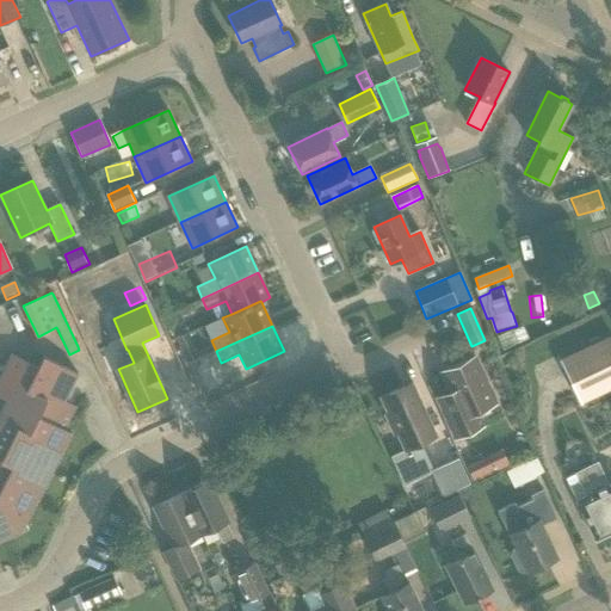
[(610,337),(561,360),(582,405),(610,392),(610,337)]
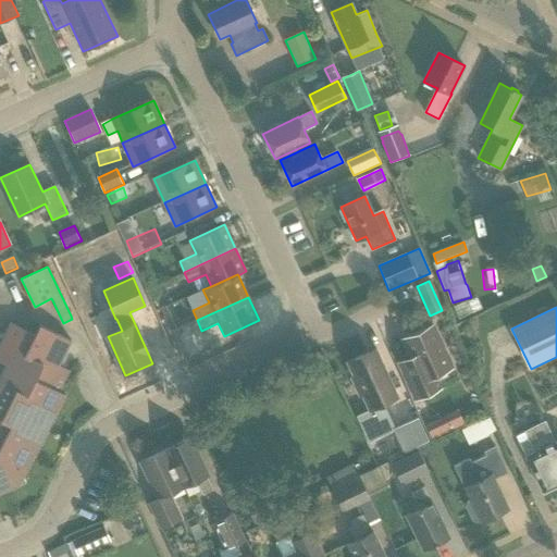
[(0,493),(27,483),(24,475),(34,456),(36,456),(66,395),(60,391),(66,379),(60,364),(72,341),(40,325),(35,336),(11,323),(0,344),(0,363),(7,367),(0,379),(0,493)]
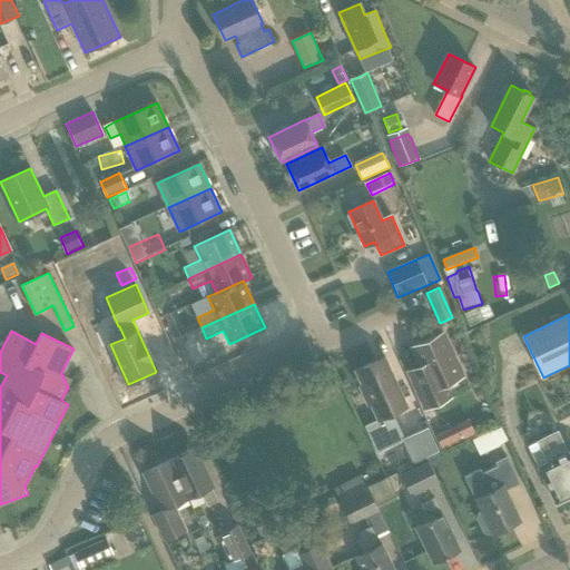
[(445,397),(468,387),(443,334),(414,347),(422,365),(410,371),(415,382),(426,408),(446,399),(445,397)]
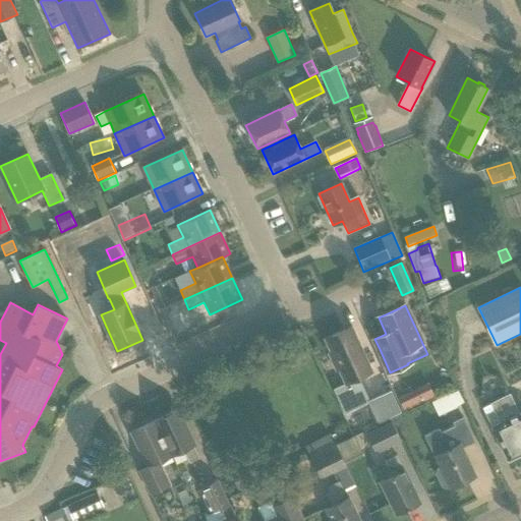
[(339,369),(346,384),(334,389),(346,413),(344,414),(348,423),(373,411),(369,403),(370,402),(359,378),(372,371),(352,327),(325,339),(332,353),(329,354),(337,371),(339,369)]
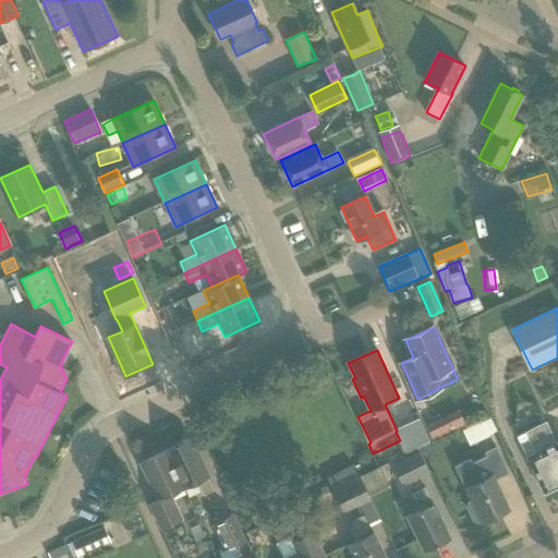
[(458,412),(426,427),(433,441),(465,426),(458,412)]
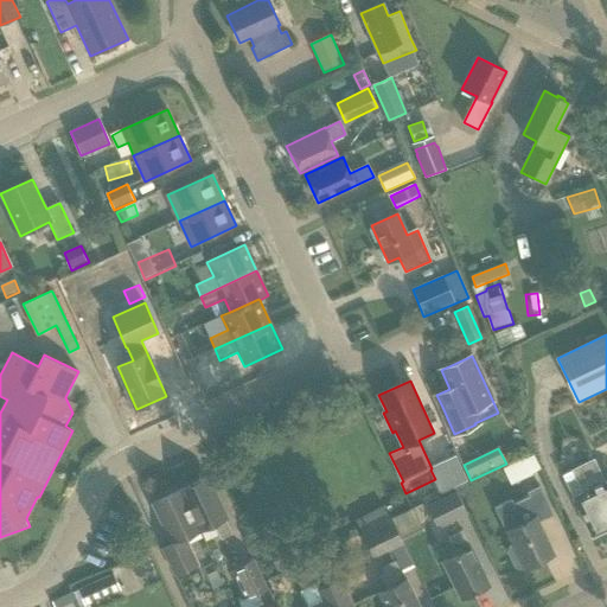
[(504,470),(512,486),(534,475),(534,474),(541,471),(534,455),(504,470)]
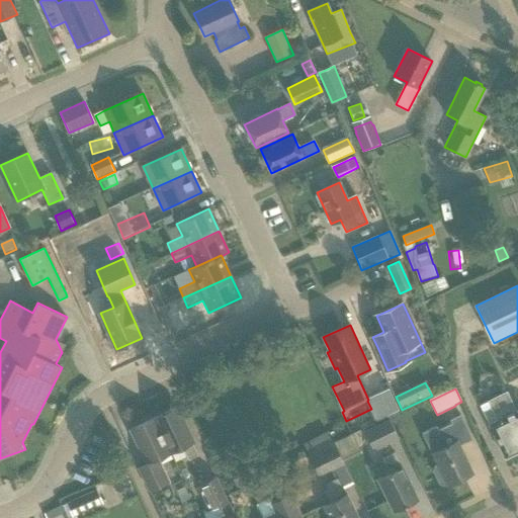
[(517,411),(517,412),(507,392),(488,401),(498,421),(489,425),(505,458),(517,451),(517,411)]
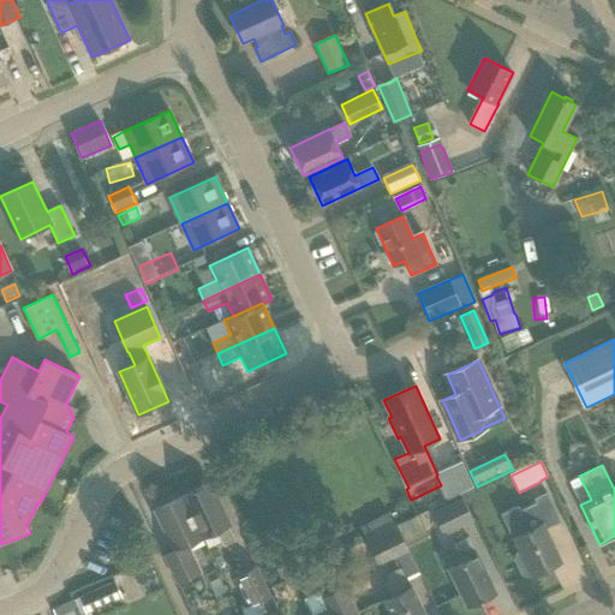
[(237,541),(209,484),(184,497),(203,538),(218,532),(225,547),(237,541)]
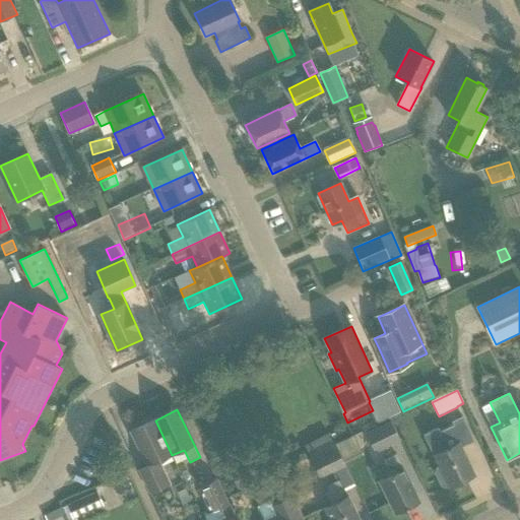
[(450,484),(452,486),(475,475),(461,447),(473,441),(462,417),(452,423),(453,426),(440,433),(438,429),(424,436),(439,468),(438,468),(437,472),(442,484),(446,486),(450,484)]
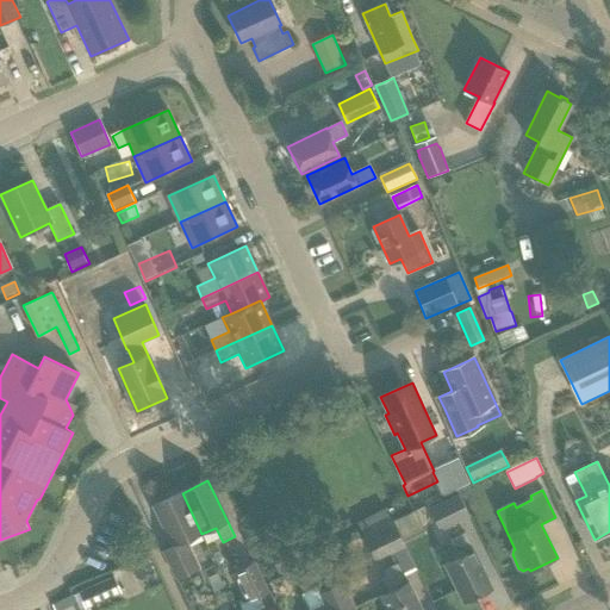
[(182,493),(156,505),(176,546),(165,552),(178,579),(201,568),(188,541),(201,534),(182,493)]
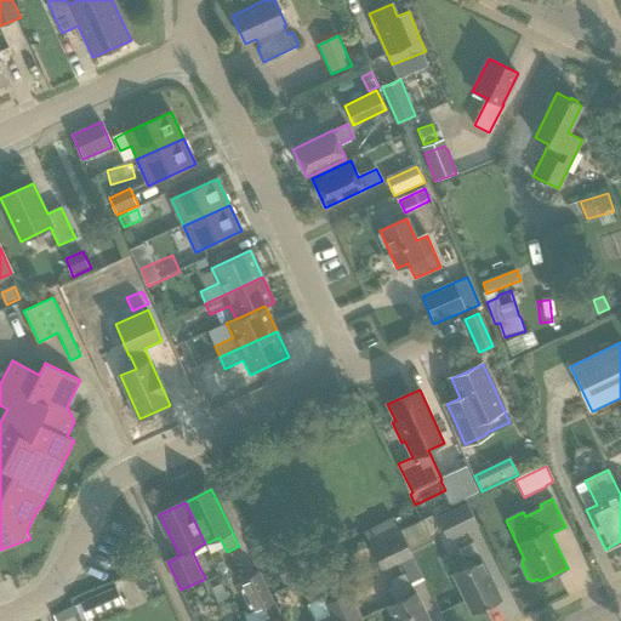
[(478,525),(467,502),(437,517),(448,540),(478,525)]
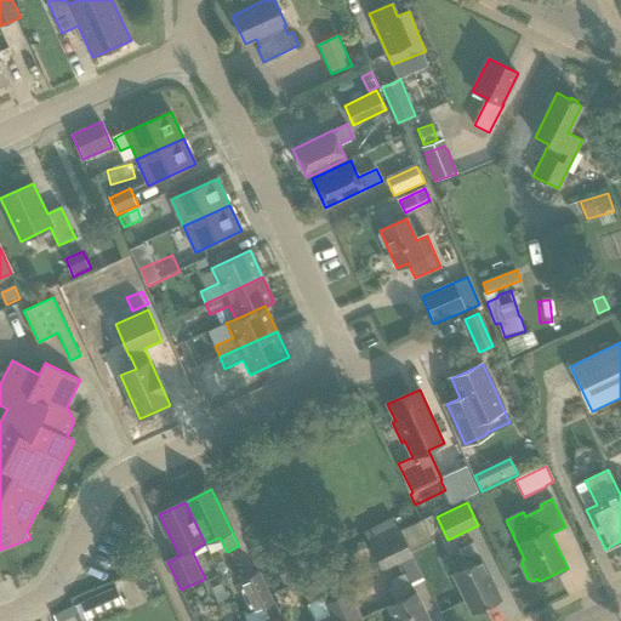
[(392,519),(364,534),(371,548),(382,570),(397,563),(403,575),(391,580),(393,586),(389,588),(397,602),(388,607),(394,620),(429,620),(416,593),(415,593),(411,585),(422,579),(410,557),(400,534),(392,519)]
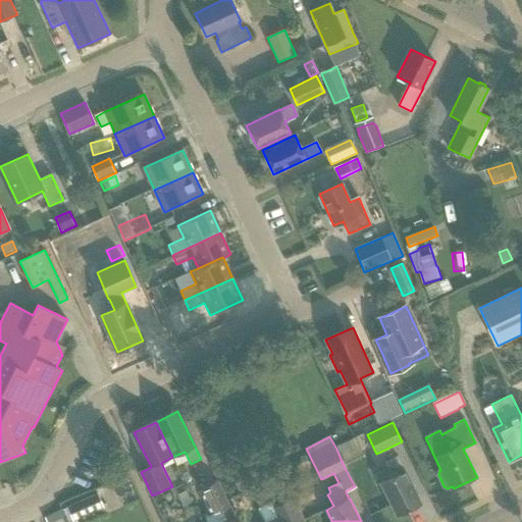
[(236,449),(223,455),(231,473),(245,468),(236,449)]
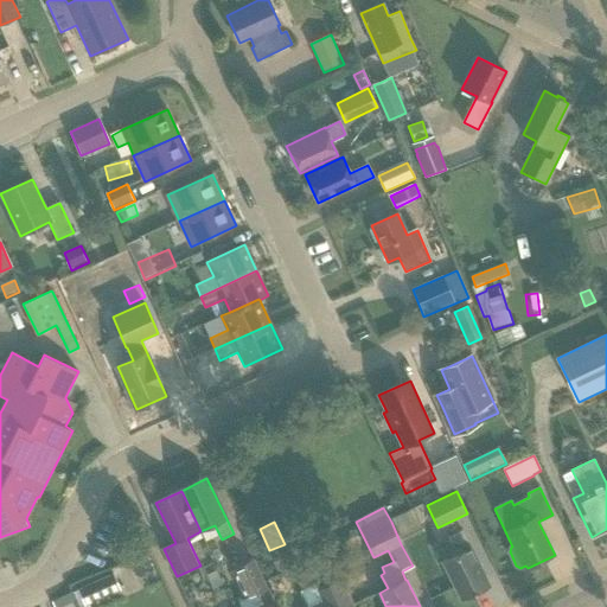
[(458,555),(442,562),(461,599),(490,585),(464,531),(449,538),(458,555)]
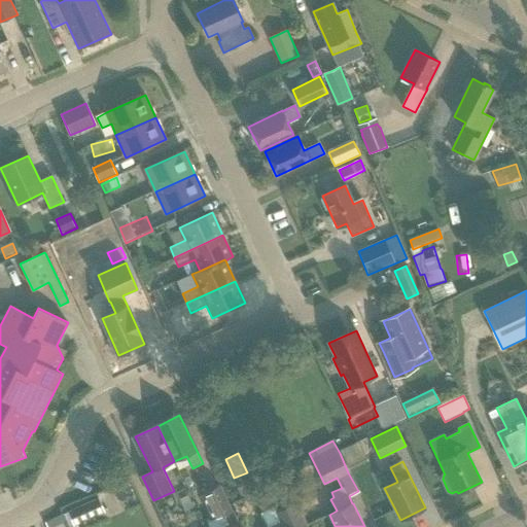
[(236,483),(241,493),(258,486),(253,475),(236,483)]
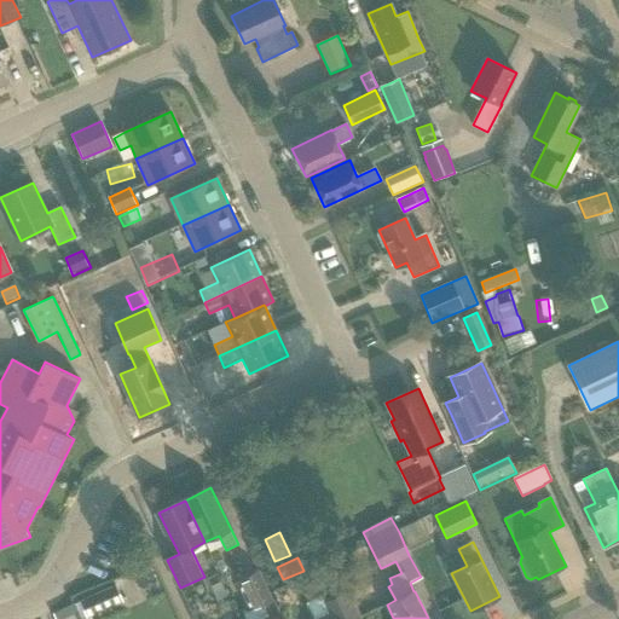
[(325,570),(335,590),(345,585),(335,566),(325,570)]
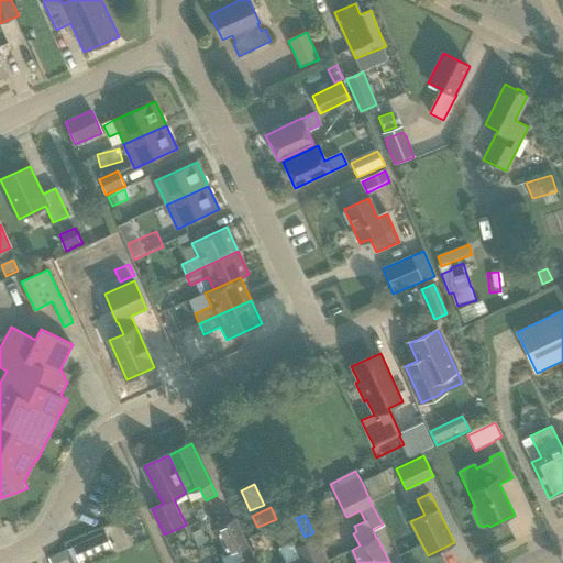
[(235,518),(220,526),(233,553),(238,562),(254,554),(250,545),(235,518)]
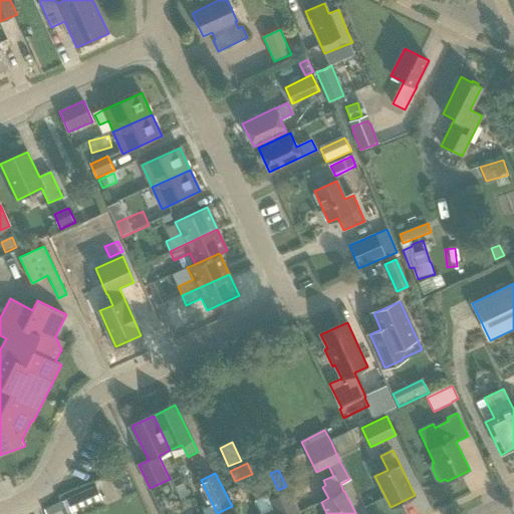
[(184,483),(177,486),(182,498),(189,494),(184,483)]
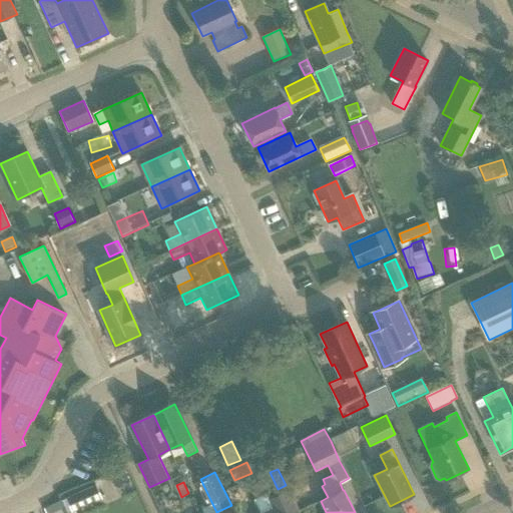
[(72,490),(77,503),(96,496),(92,483),(72,490)]
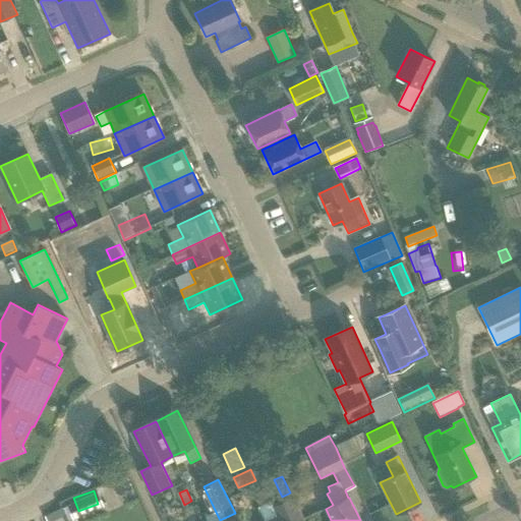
[(302,520),(291,498),(272,507),(278,520),(302,520)]
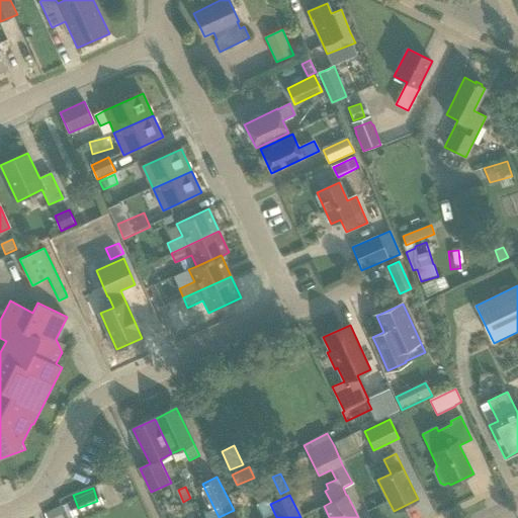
[(45,514),(47,517),(66,517),(61,507),(45,514)]
